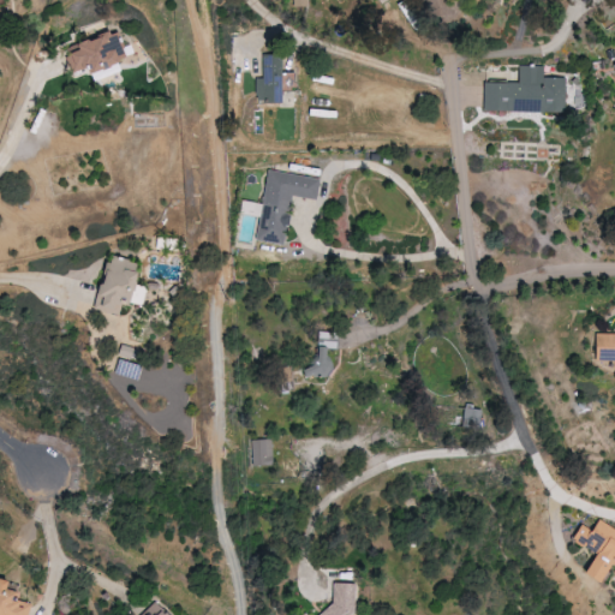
[(91,82),(119,70),(115,60),(127,55),(118,33),(109,36),(107,30),(63,48),(71,70),(84,65),(91,82)]
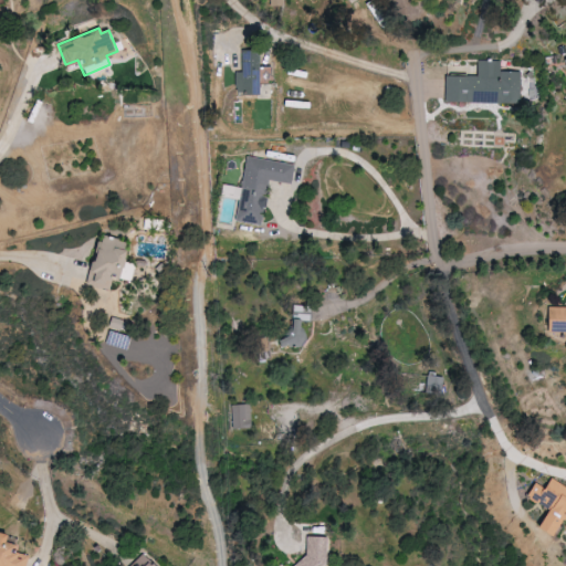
[(259,51),(240,50),(240,71),(234,71),(234,94),(257,94),(257,81),(262,81),(262,71),(269,71),(269,69),(259,67),(259,51)]
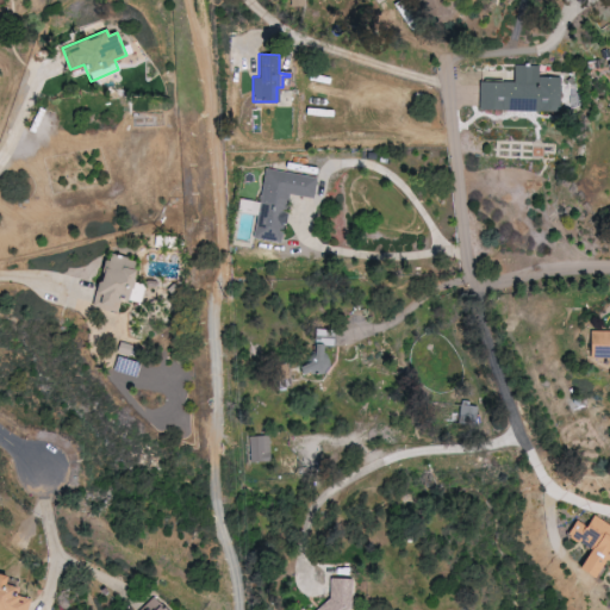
[(560,111),(561,78),(539,76),(539,66),(514,66),(514,82),(479,81),(478,110),(560,111)]
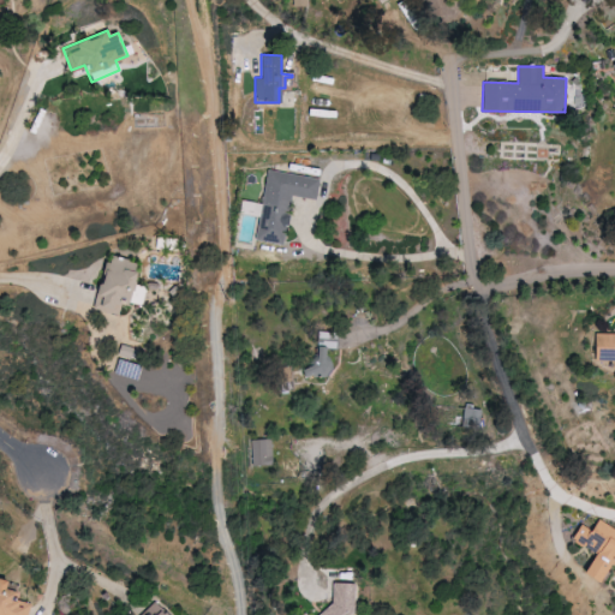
[(321,179),(269,169),(256,239),(284,245),(293,196),(316,201),(321,179)]
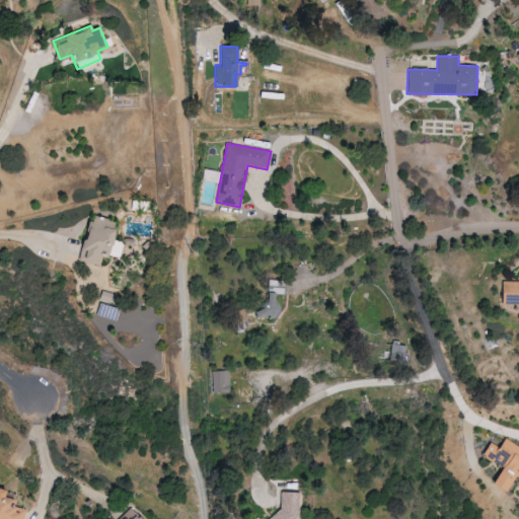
[(203,179),(219,182),(222,172),(205,169),(203,179)]
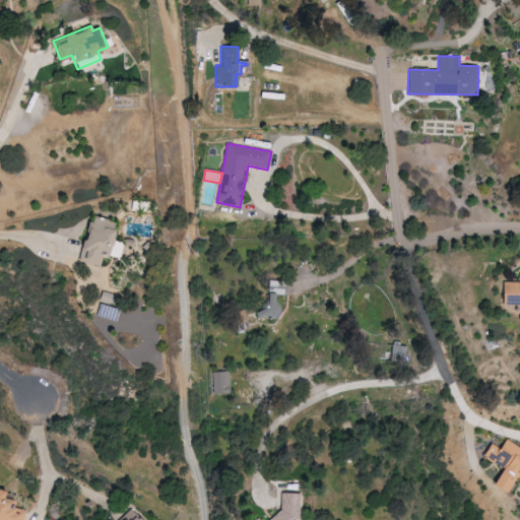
[(77,262),(100,267),(103,255),(119,259),(123,243),(111,240),(115,221),(88,215),(77,262)]
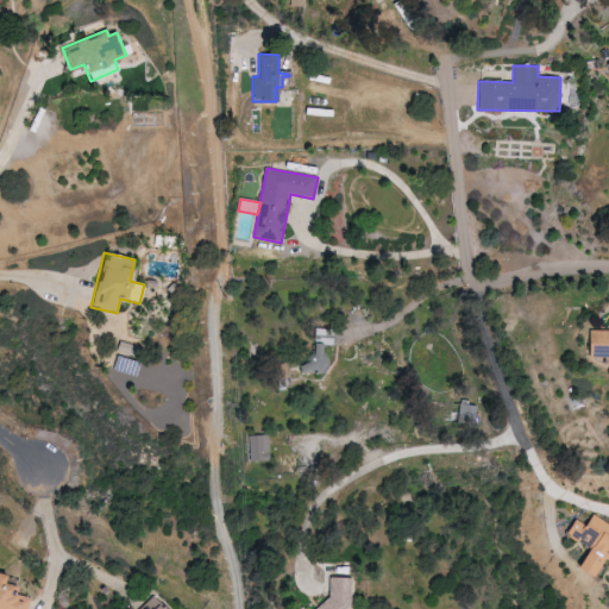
[(326,374),(328,345),(333,345),(336,330),(314,327),(311,365),(299,364),(297,371),(326,374)]
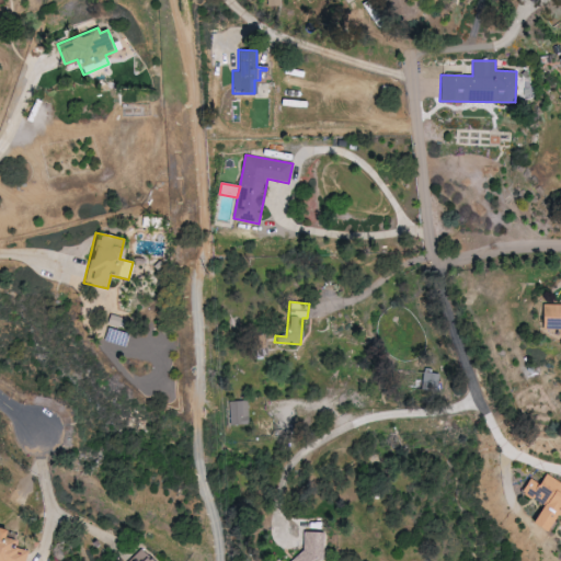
[(560,304),(541,304),(541,329),(560,329),(560,304)]
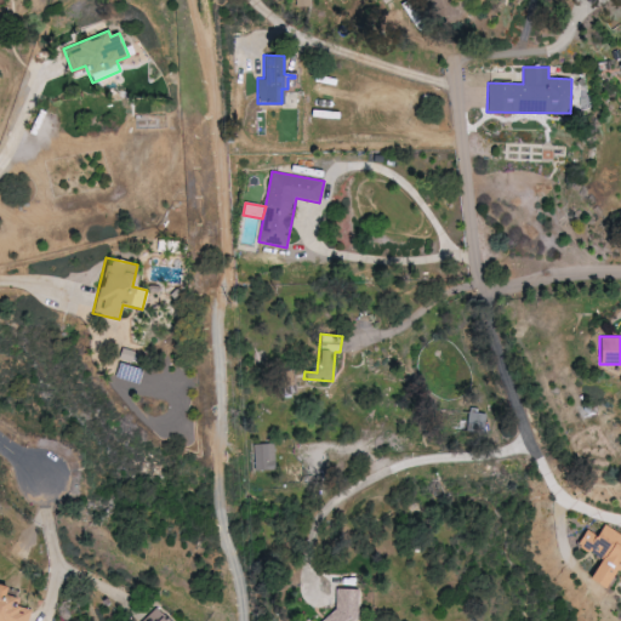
[(273,443),(252,444),(254,471),(274,469),(273,443)]
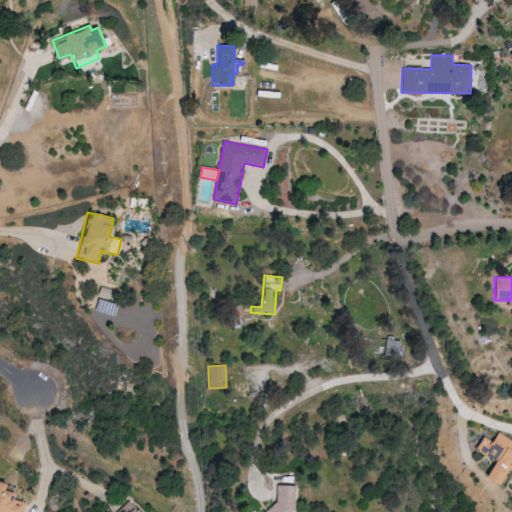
[(511,441),(497,432),(491,441),(482,436),(474,449),(493,461),(482,478),(496,487),(507,469),(511,472),(511,441)]
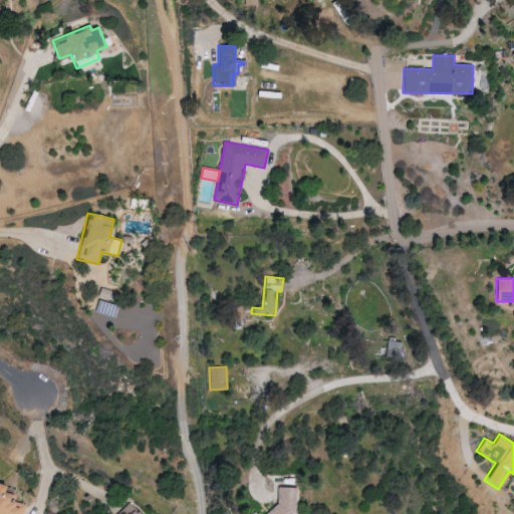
[(21,513),(24,504),(10,501),(12,495),(1,493),(3,486),(0,485),(0,513),(21,513)]
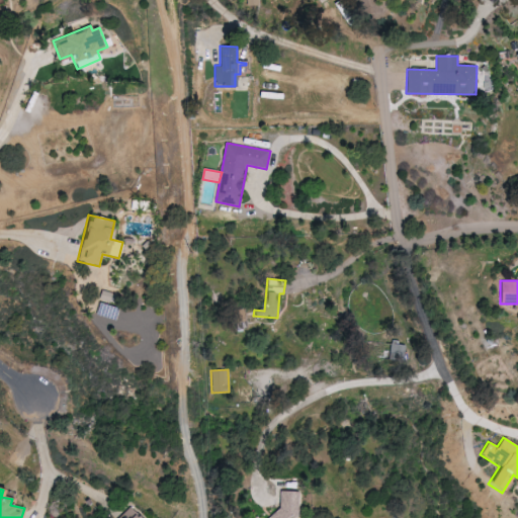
[(298,517),(299,492),(279,492),(279,508),(268,517),(259,517),(257,516),(254,517),(298,517)]
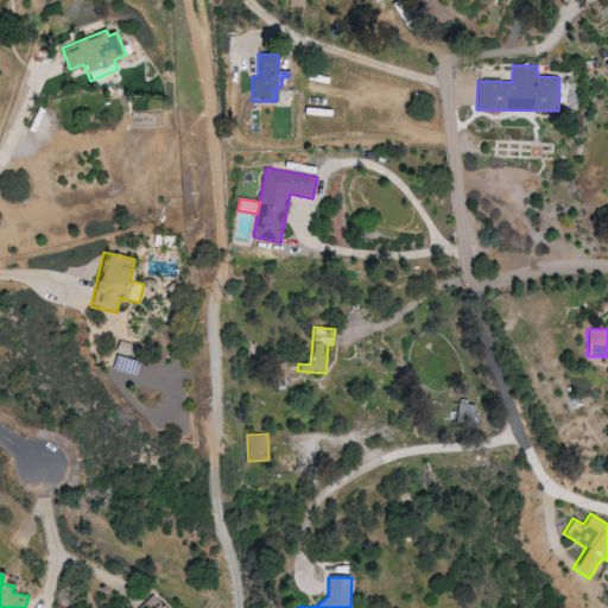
[(164,607),(151,596),(140,607),(164,607)]
